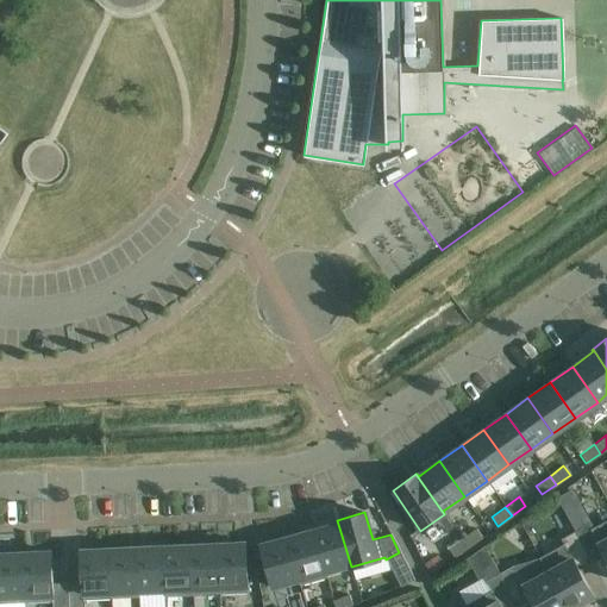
[(587,524),(573,531),(587,557),(600,550),(606,562),(606,518),(589,529),(587,524)]
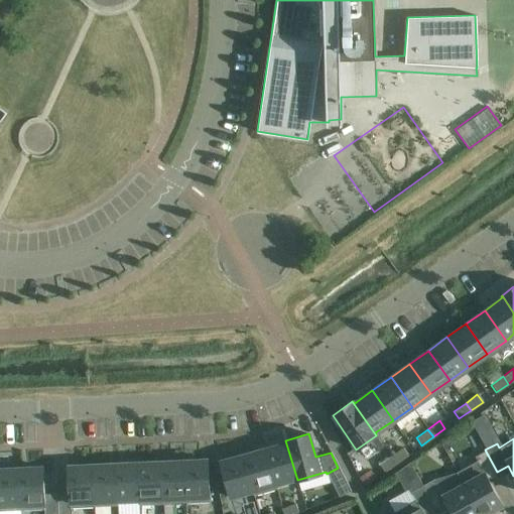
[(297,480),(285,440),(285,442),(264,448),(275,489),(276,488),(275,484),(295,478),(296,481),(297,480)]
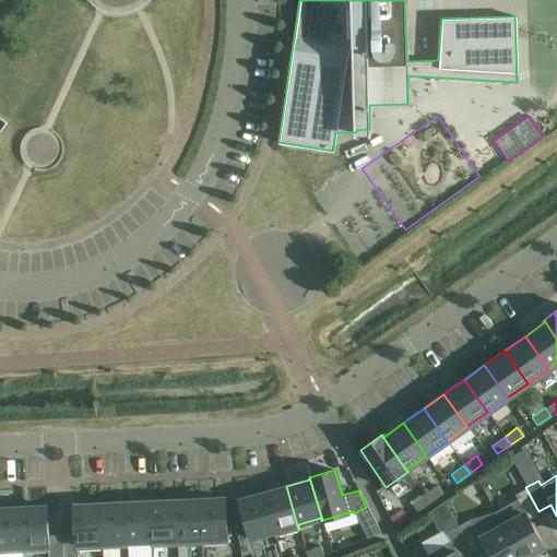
[(436,485),(423,494),(428,502),(441,493),(436,485)]
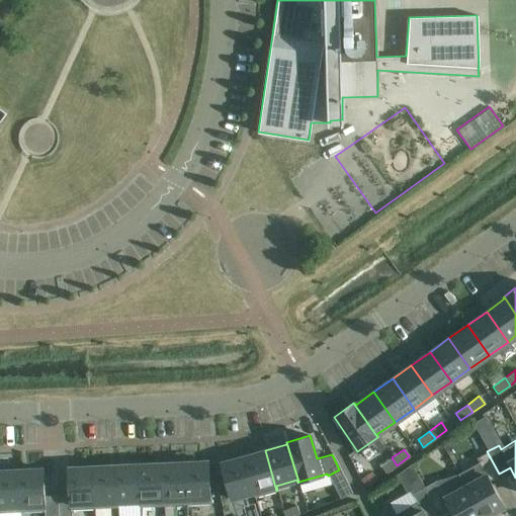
[(276,491),(265,450),(243,456),(254,497),(276,491)]
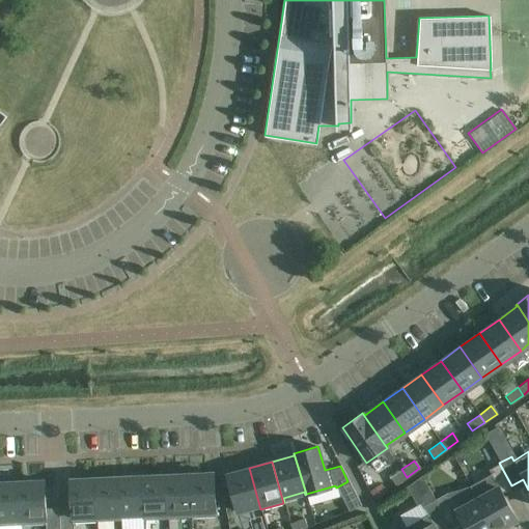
[(511,485),(499,463),(488,470),(490,474),(469,485),(493,528),(505,528),(508,527),(507,524),(516,520),(501,492),(511,485)]
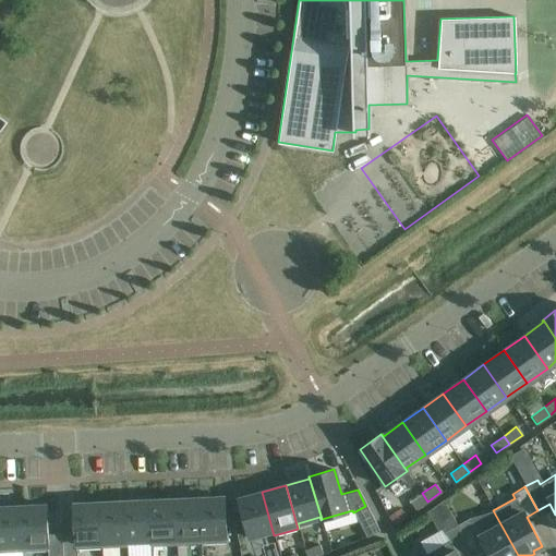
[(274,535),(262,492),(237,499),(248,538),(272,531),(274,535)]
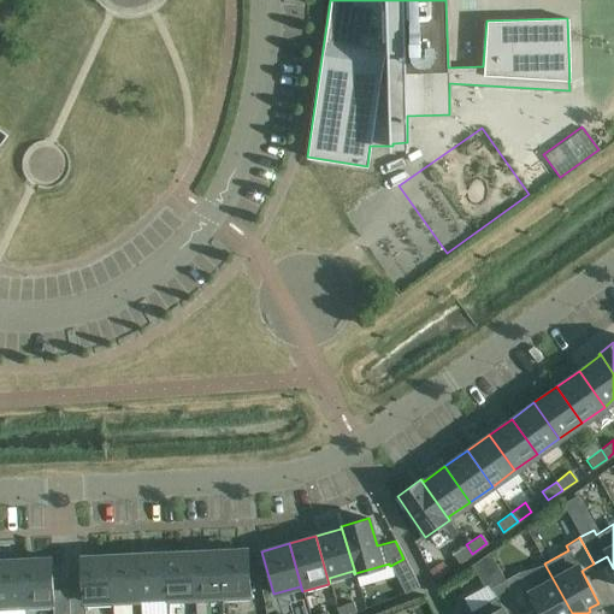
[(472,554),(466,544),(452,555),(459,564),(472,554)]
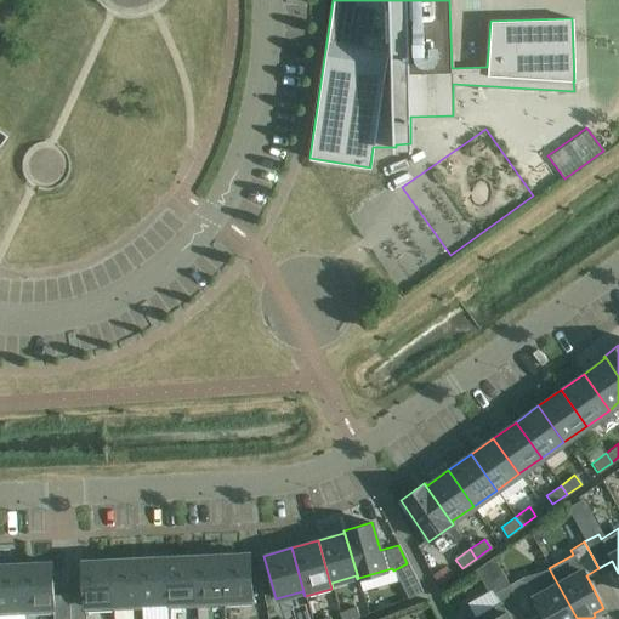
[(249,554),(220,555),(222,605),(251,603),(249,554)]
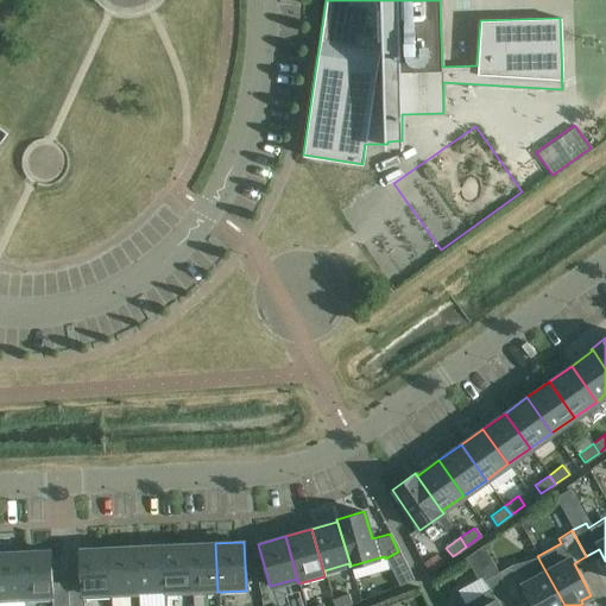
[(218,592),(215,543),(188,544),(190,593),(218,592)]
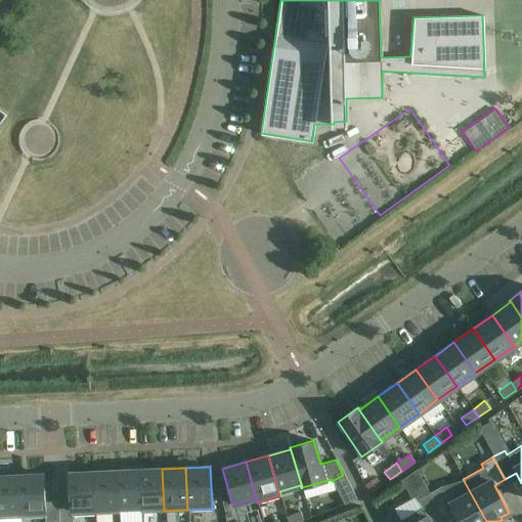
[(164,511),(162,469),(139,470),(141,512),(164,511)]
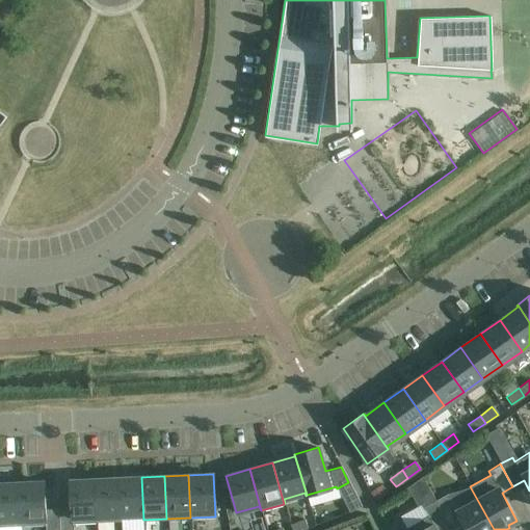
[(427,515),(405,527),(406,529),(436,529),(447,523),(434,500),(422,476),(406,486),(418,506),(421,504),(422,506),(427,515)]
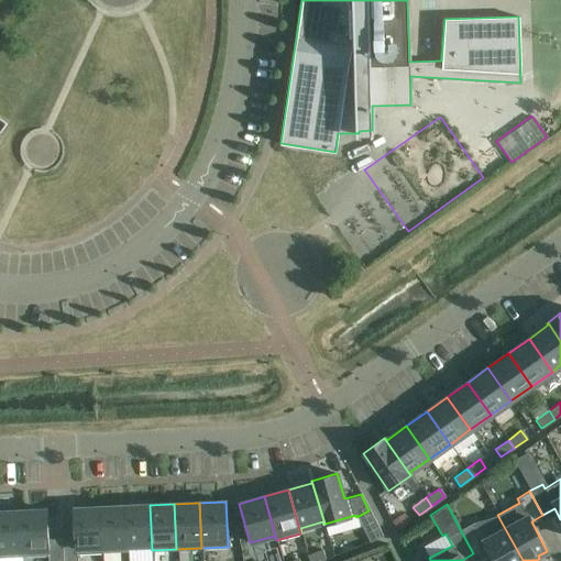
[(152,550),(150,505),(124,506),(127,551),(152,550)]
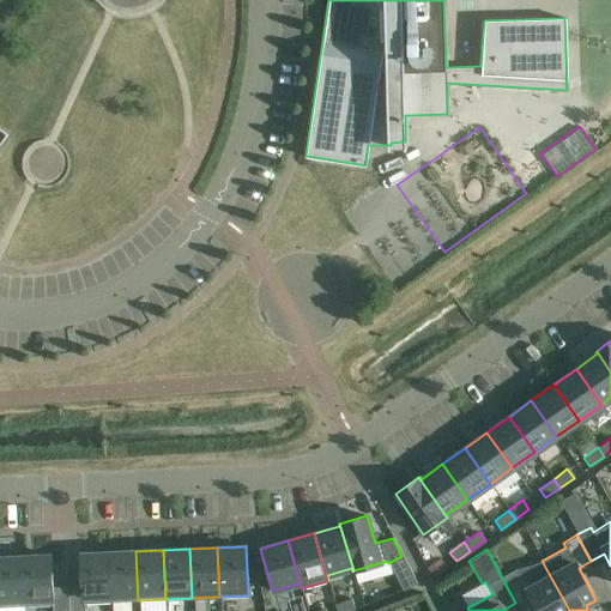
[(138,600),(135,551),(108,552),(110,602),(138,600)]
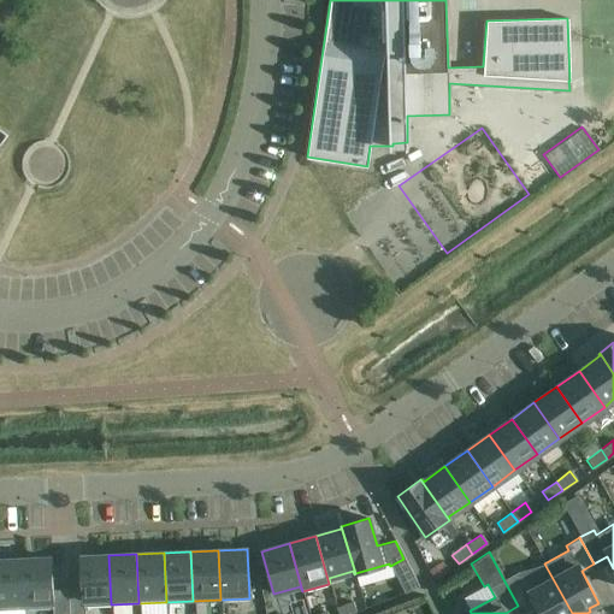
[(111,604),(108,555),(80,556),(82,588),(66,589),(68,613),(83,613),(83,606),(111,604)]
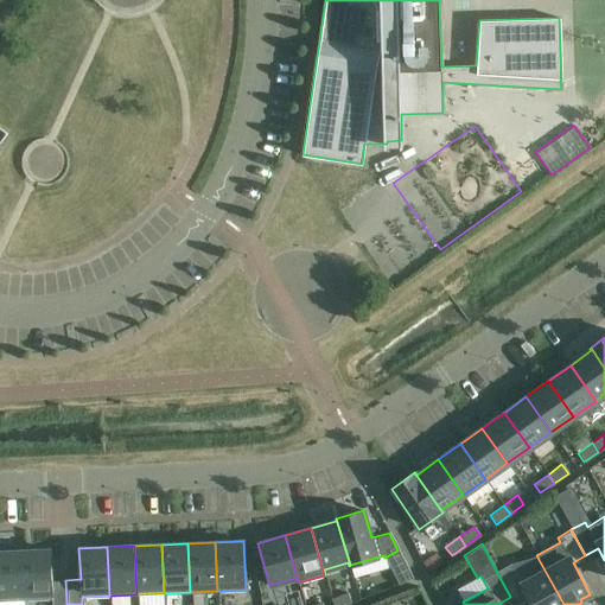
[(50,549),(21,551),(24,599),(51,598),(50,604),(67,604),(65,580),(51,581),(50,549)]
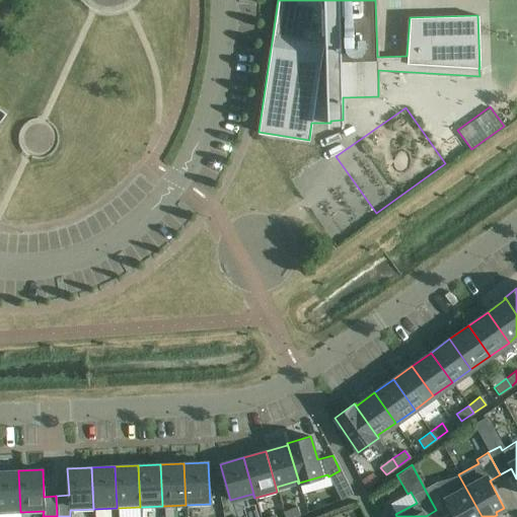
[(0,513),(20,512),(18,470),(0,471),(0,513)]
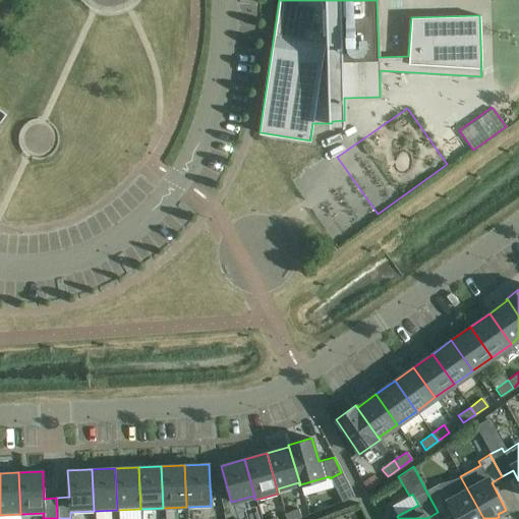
[(342,501),(353,495),(341,472),(330,478),(342,501)]
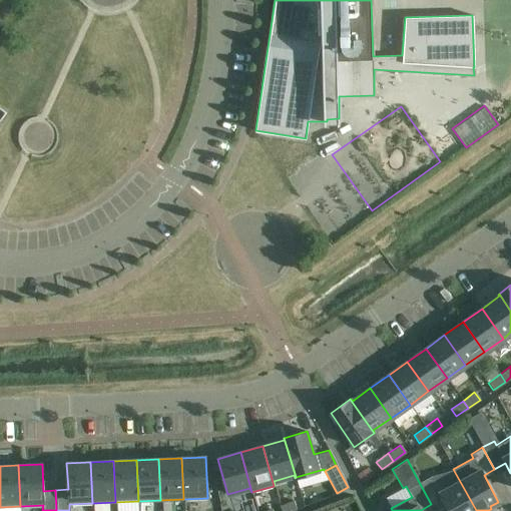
[(430,475),(419,482),(431,504),(442,498),(449,510),(476,510),(453,469),(452,469),(457,477),(437,488),(430,475)]
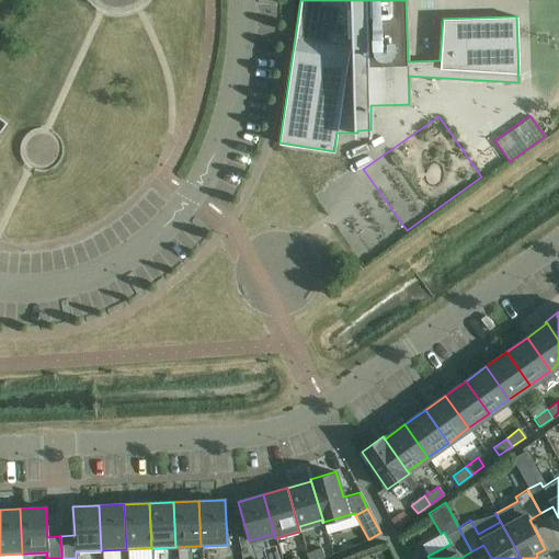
[(320,547),(305,552),(307,558),(317,558),(323,557),(320,547)]
